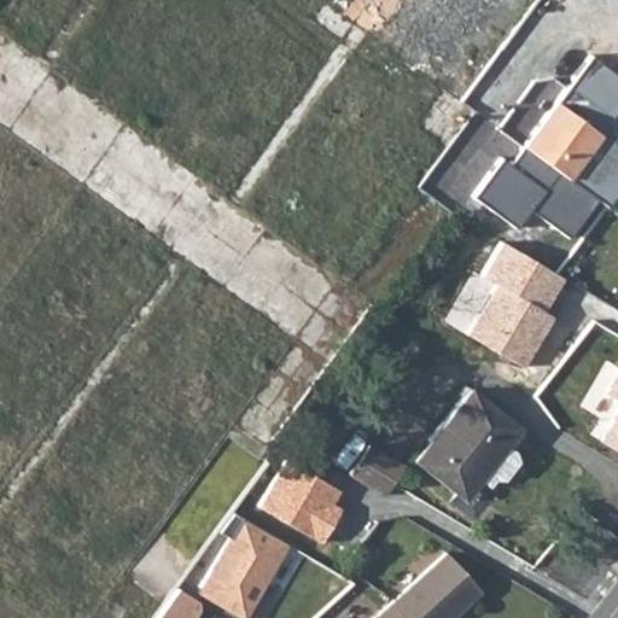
[(596,130),(613,109),(617,103),(617,53),(599,39),(522,139),(581,185),(613,144),(596,130)]
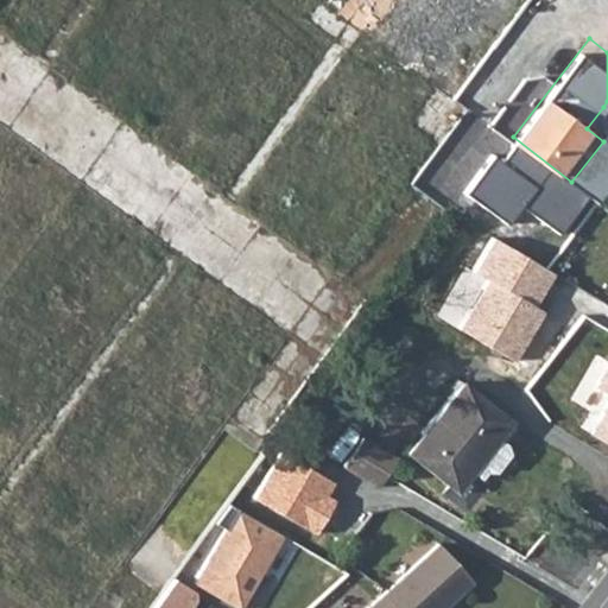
[(264,382),(293,399),(321,349),(291,333),(264,382)]
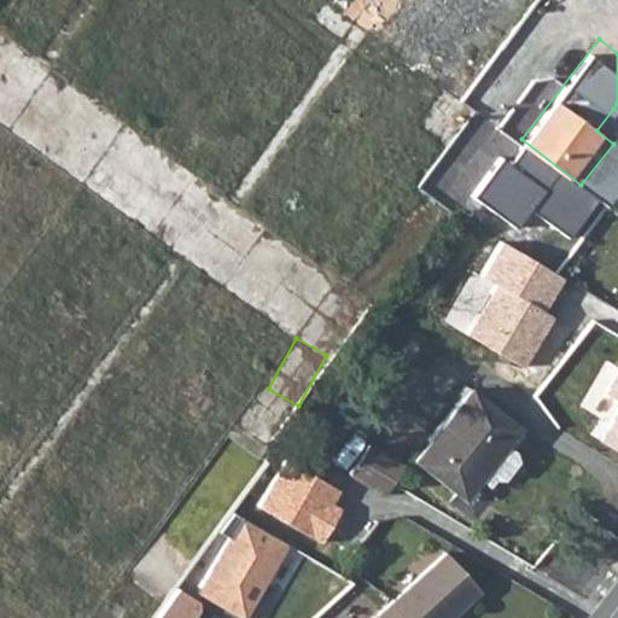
[(479,472),(485,477),(495,479),(511,462),(508,452),(503,448),(522,430),(476,385),(412,450),(458,494),(473,478),(479,472)]
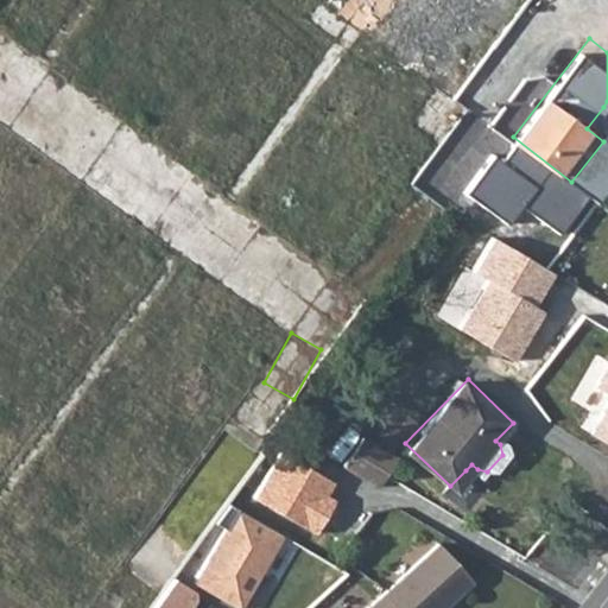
[(398,456),(365,436),(347,467),(380,486),(398,456)]
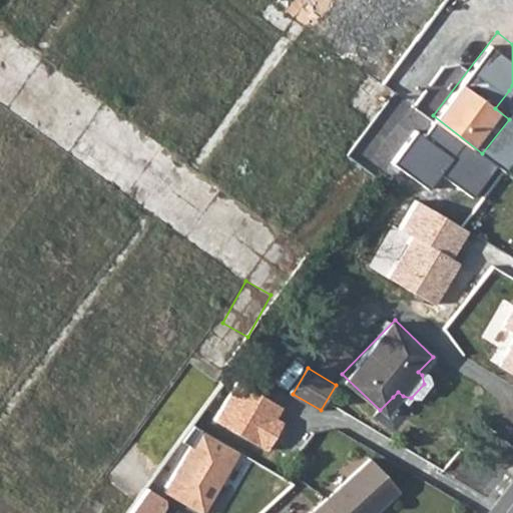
[(398,392),(393,397),(399,401),(403,396),(398,392)]
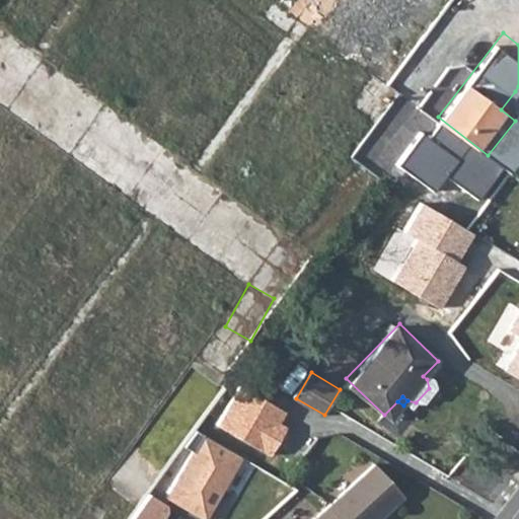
[(206,518),(242,457),(196,430),(184,447),(193,451),(165,498),(202,518),(206,518)]
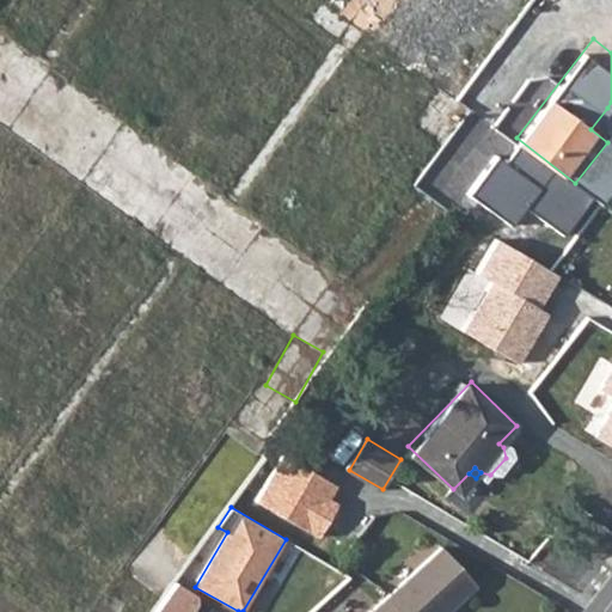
[(441,548),(384,599),(396,611),(448,611),(477,587),(441,548)]
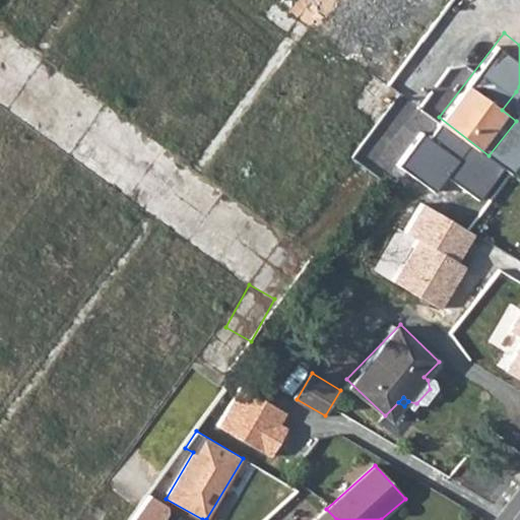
[(129,519),(165,519),(170,511),(169,504),(150,494),(129,519)]
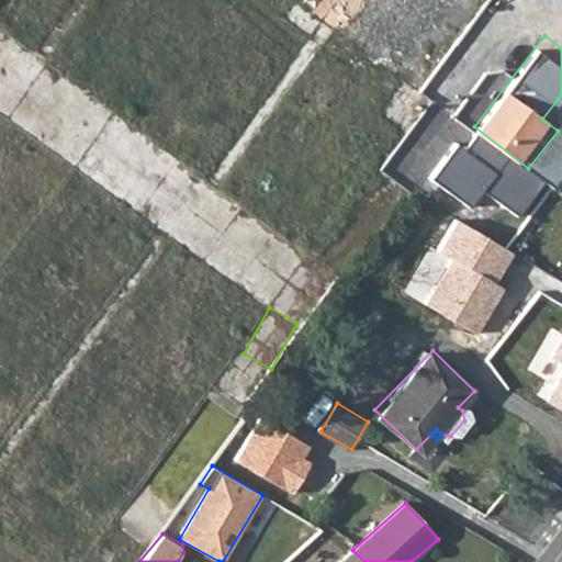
[(363,561),(352,550),(337,561),(363,561)]
